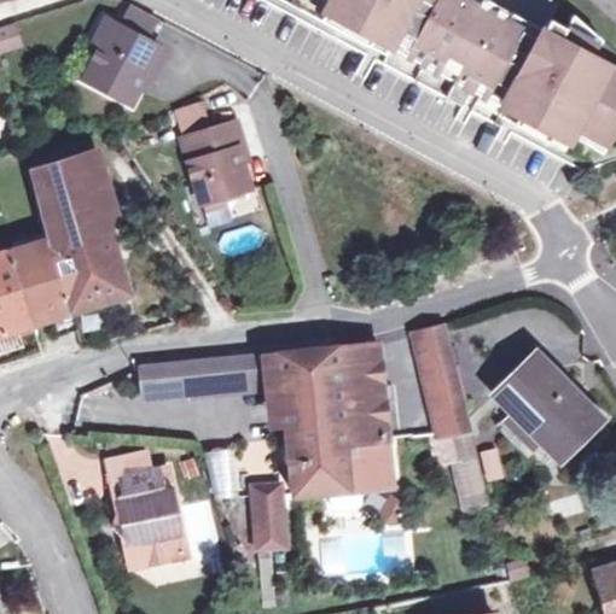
[(599,153),(615,122),(615,74),(588,59),(597,44),(548,17),(557,1),(555,0),(288,0),(288,1),(335,28),(331,35),(541,147),(545,140),(561,148),(568,136),(599,153)]
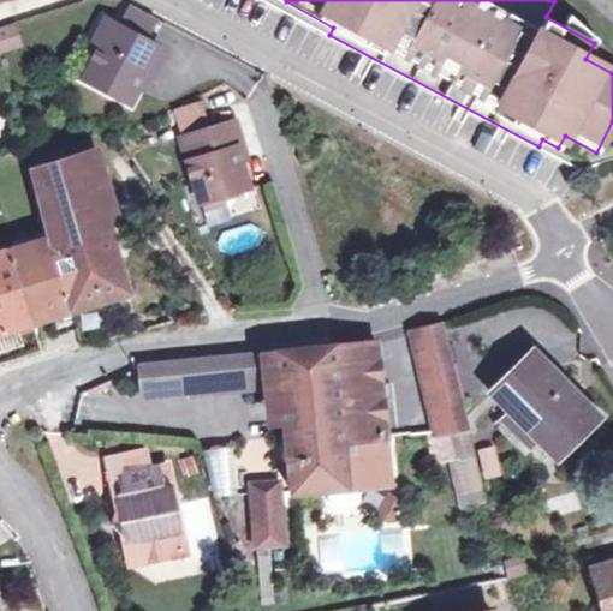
[(118,25),(142,39),(152,21),(126,7),(118,25)]
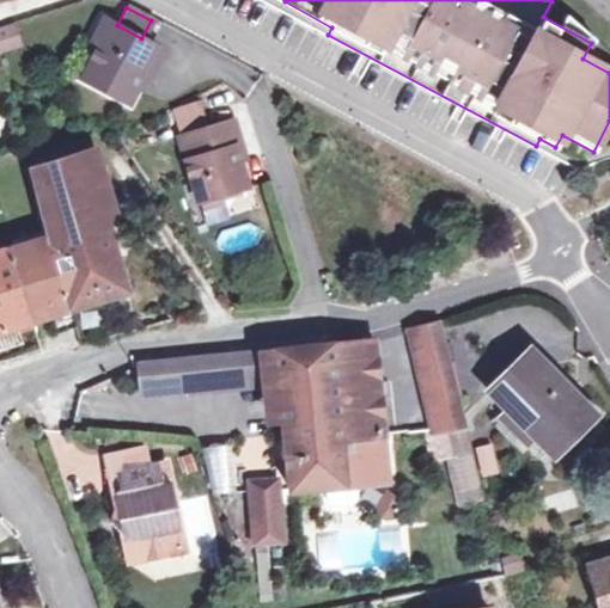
[(156,45),(141,38),(117,25),(101,17),(91,37),(98,41),(81,77),(127,100),(135,86),(154,48),(156,45)]
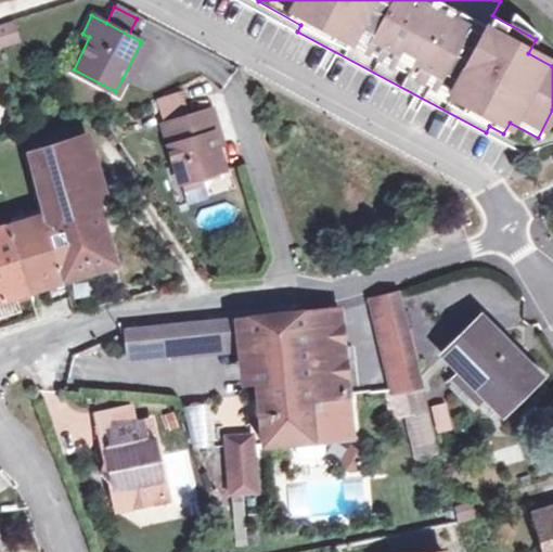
[(0,42),(14,40),(10,16),(0,17),(0,42)]
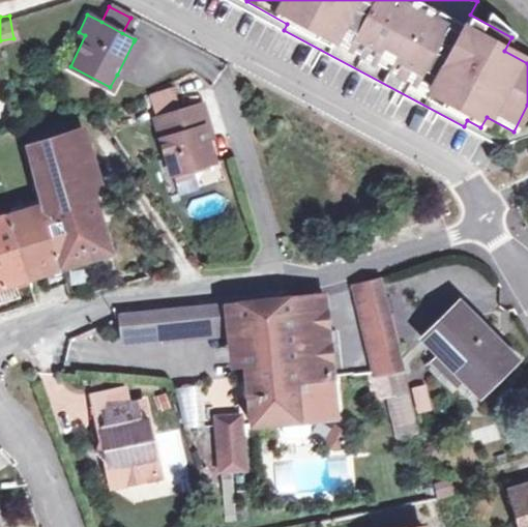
[(139,45),(134,41),(117,75),(122,78),(139,45)]
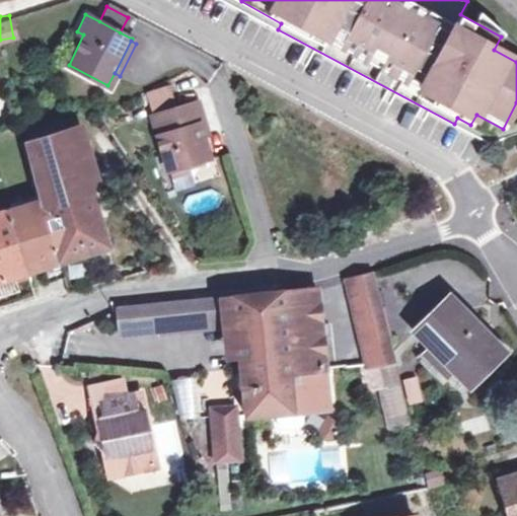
[(155,113),(176,105),(169,84),(148,91),(155,113)]
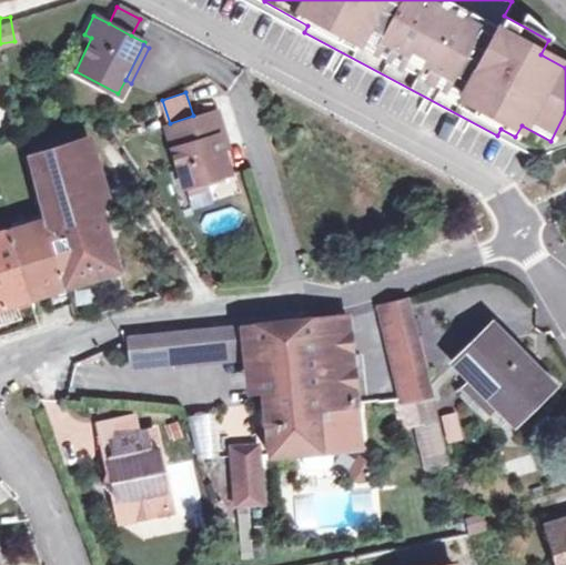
[(193,115),(170,123),(165,125),(183,184),(187,183),(205,177),(229,170),(216,135),(222,133),(214,109),(193,115)]
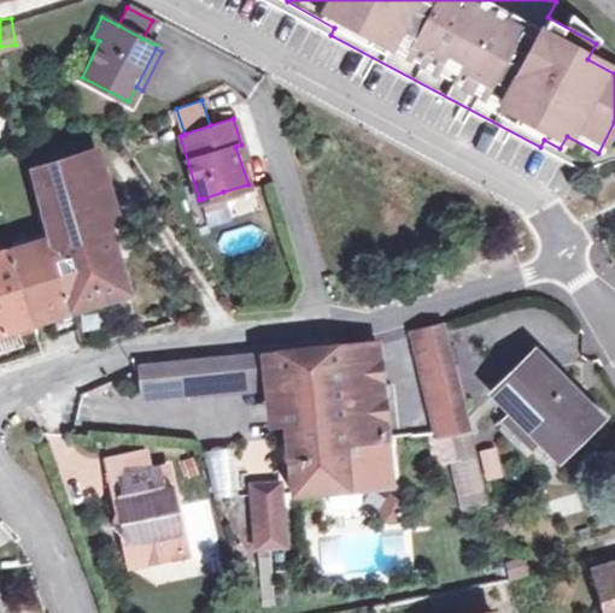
[(0,334),(70,308),(124,294),(81,153),(29,170),(48,237),(0,251),(0,334)]
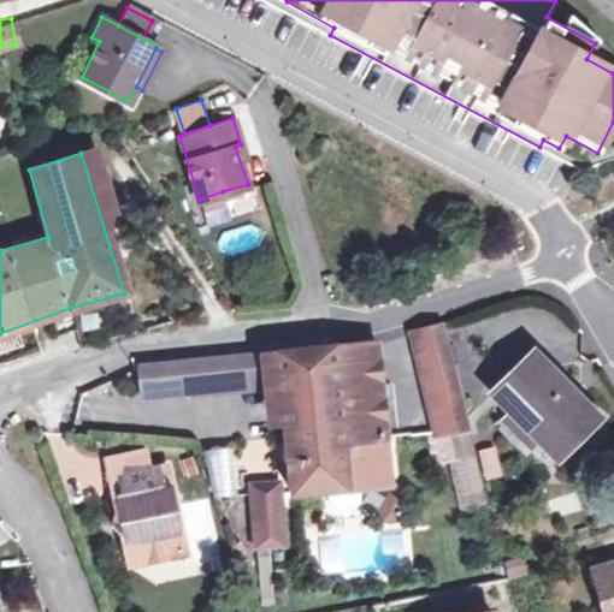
[(223,191),(202,198),(210,221),(231,214),(223,191)]
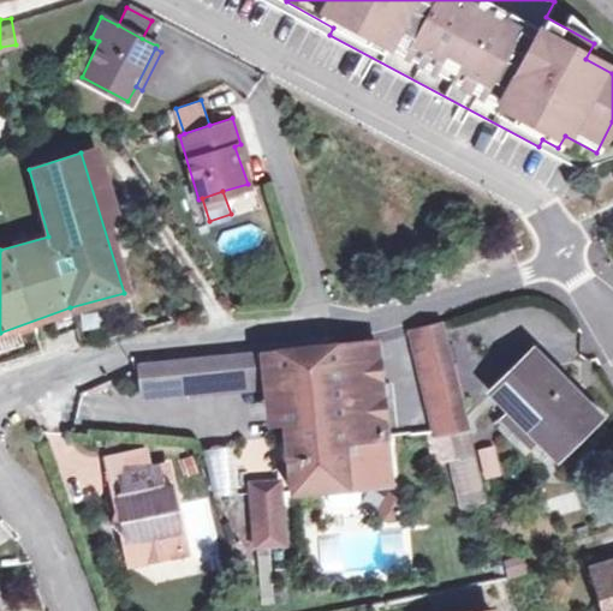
[(429,324),(411,329),(415,341),(444,334),(441,328),(430,330),(429,324)]
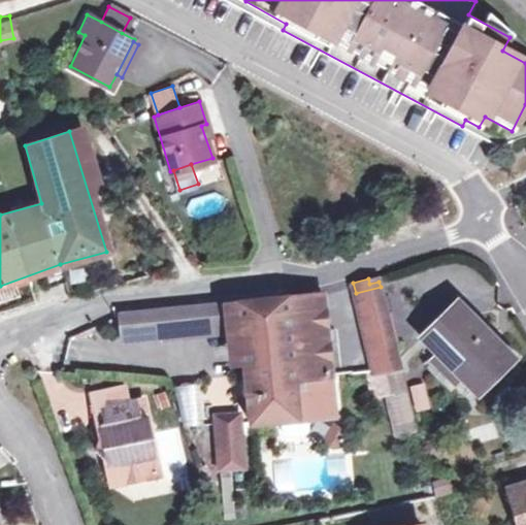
[(387,368),(400,365),(381,287),(356,293),(374,371),(387,368)]
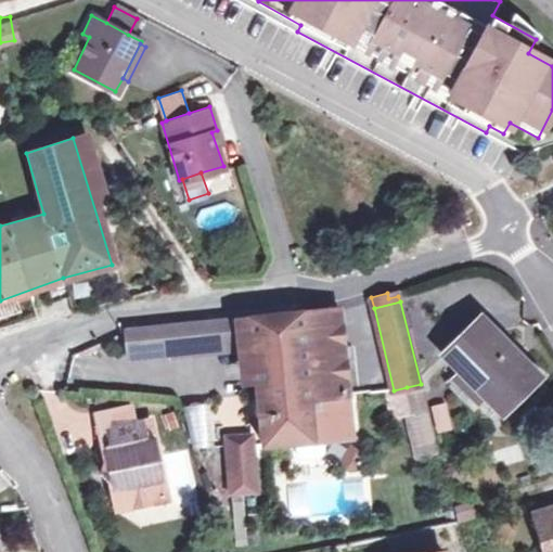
[(335,306),(246,315),(248,337),(260,441),(349,433),(344,394),(335,306)]
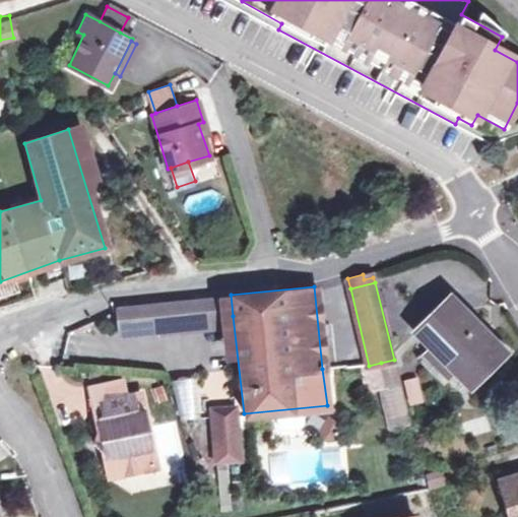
[(432,346),(451,365),(469,382),(503,348),(447,294),(413,328),(432,346)]
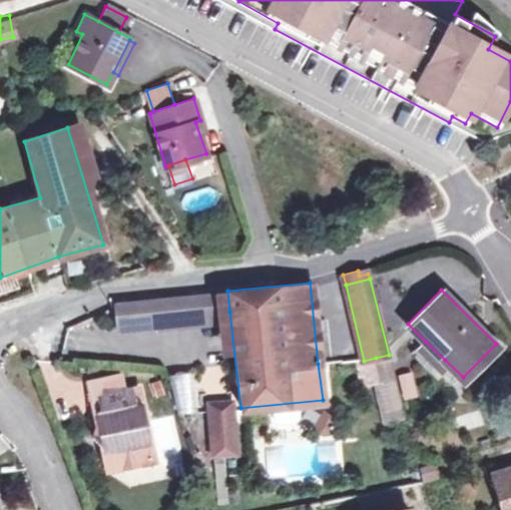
[(227,291),(204,293),(206,314),(229,312),(227,291)]
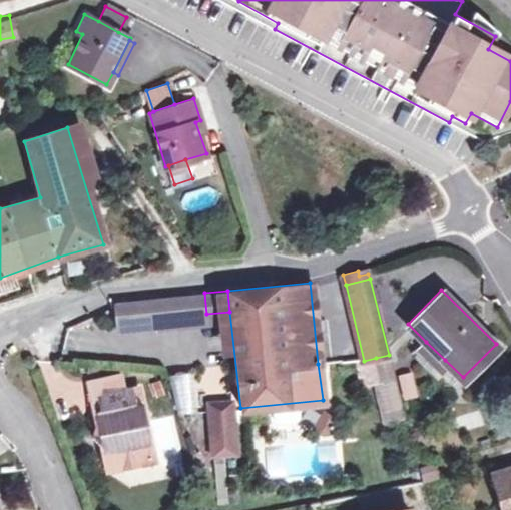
[(206,314),(204,293),(113,302),(116,323),(136,322),(136,325),(157,324),(157,319),(206,314)]
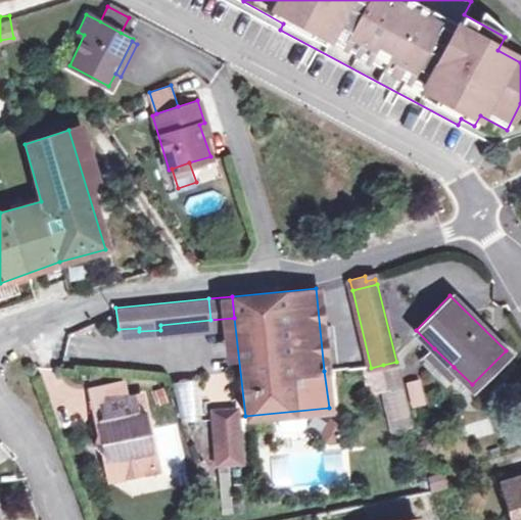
[(454,367),(434,348),(427,356),(446,374),(454,367)]
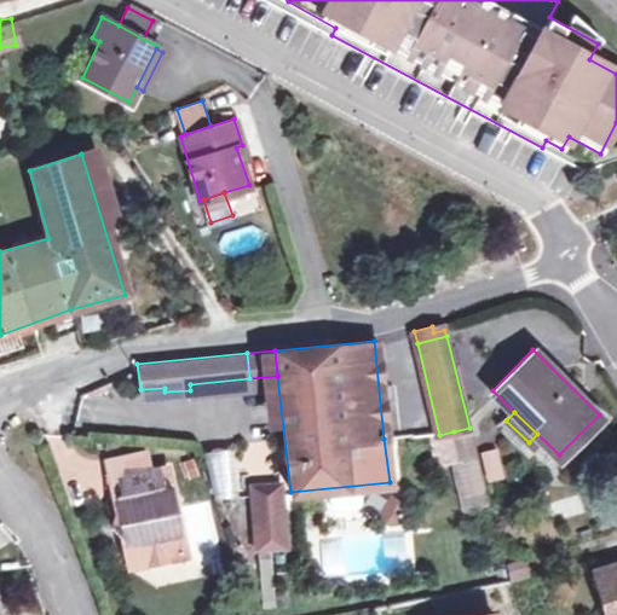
[(461,508),(486,500),(470,428),(454,431),(459,462),(450,463),(461,508)]
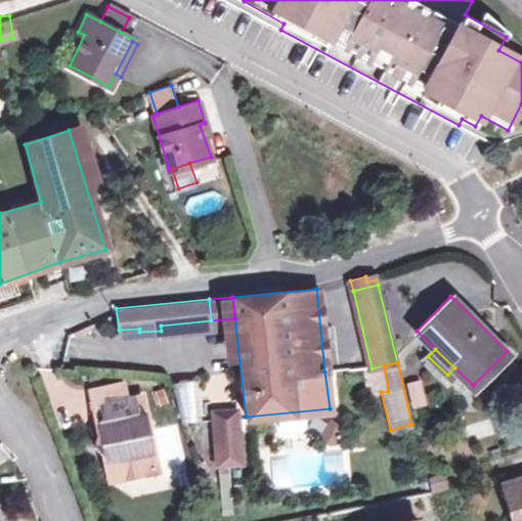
[(402,379),(408,405),(423,402),(418,376),(402,379)]
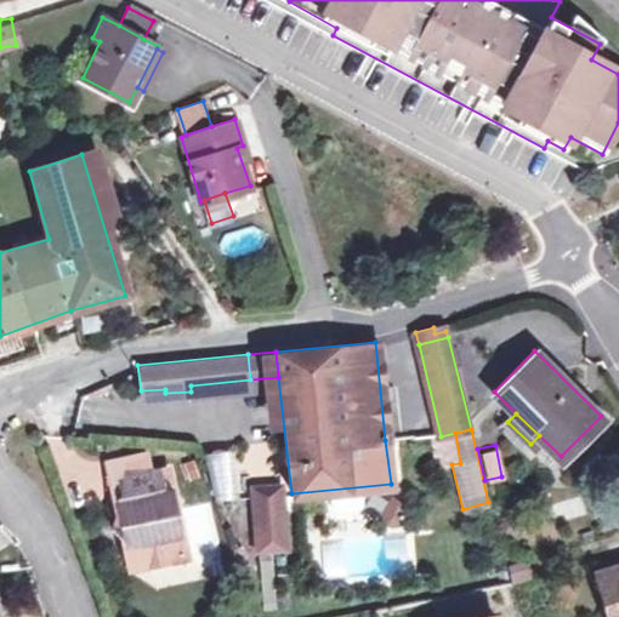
[(211,495),(234,492),(228,446),(205,449),(211,495)]
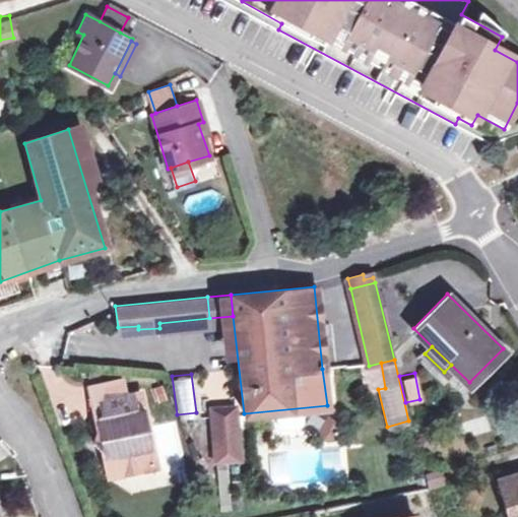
[(119,380),(92,386),(95,400),(122,395),(119,380)]
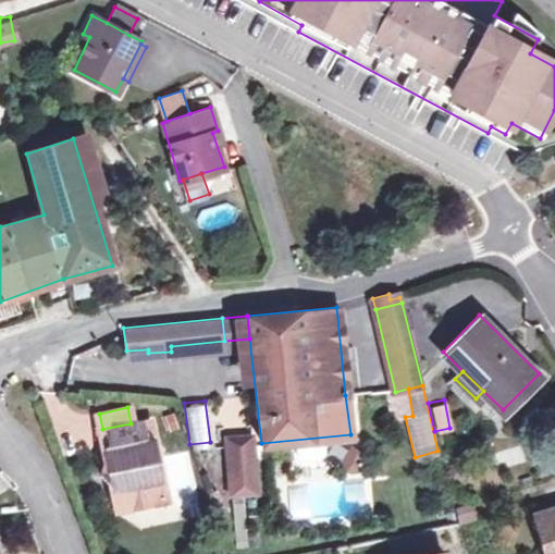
[(111,495),(131,507),(152,502),(162,487),(152,438),(146,439),(144,425),(132,427),(131,423),(102,429),(111,475),(108,475),(111,495)]
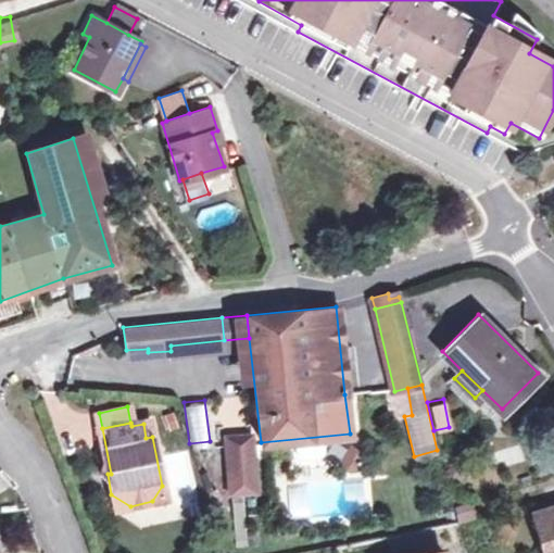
[(228,480),(254,479),(251,442),(224,443),(228,480)]
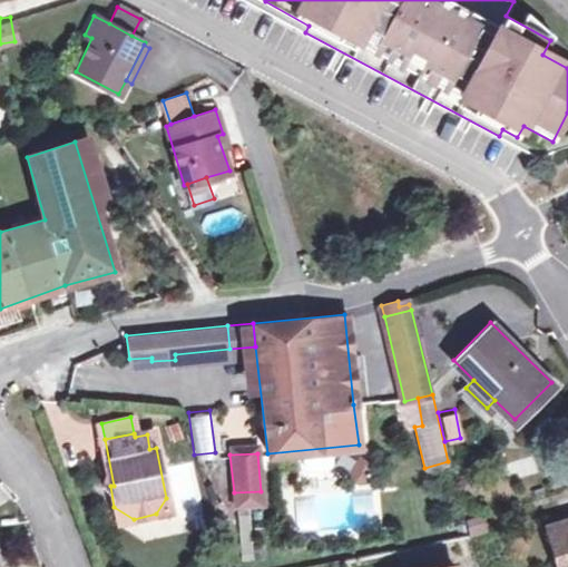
[(134,519),(114,507),(117,522),(134,519)]
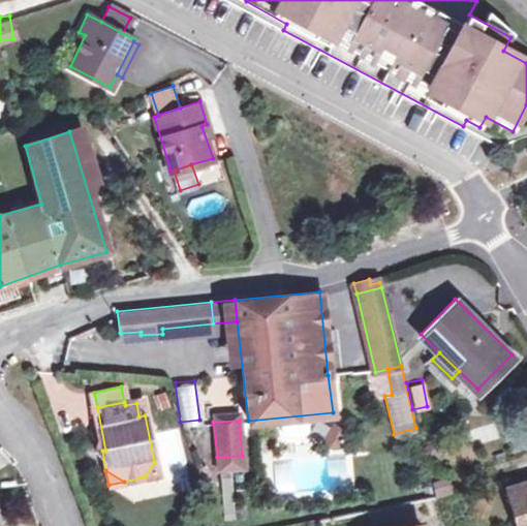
[(517,525),(524,525),(526,525),(526,478),(507,485),(517,525)]
